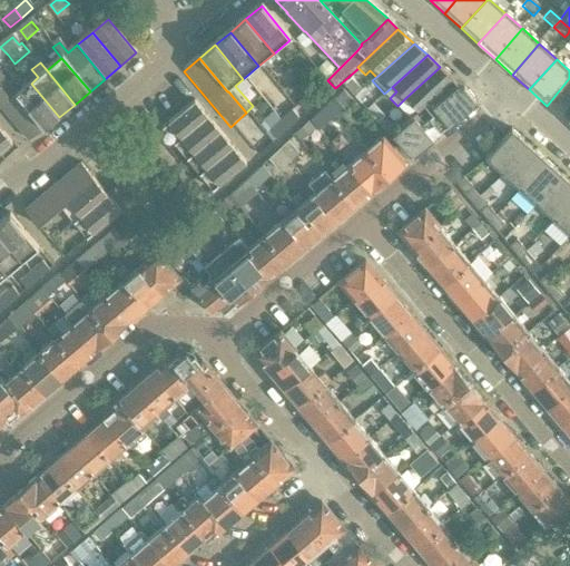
[(440,67),(404,99),(397,106),(403,113),(411,106),(413,109),(402,118),(405,122),(423,106),(452,80),(453,79),(440,67)]
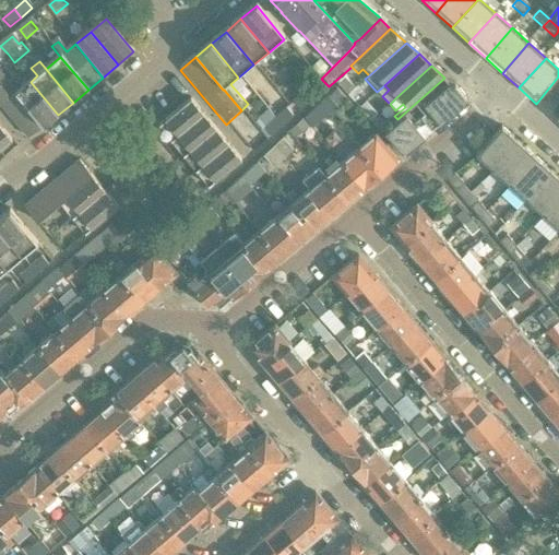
[(2,68),(0,69),(0,106),(28,140),(44,128),(15,94),(11,87),(15,84),(2,68)]
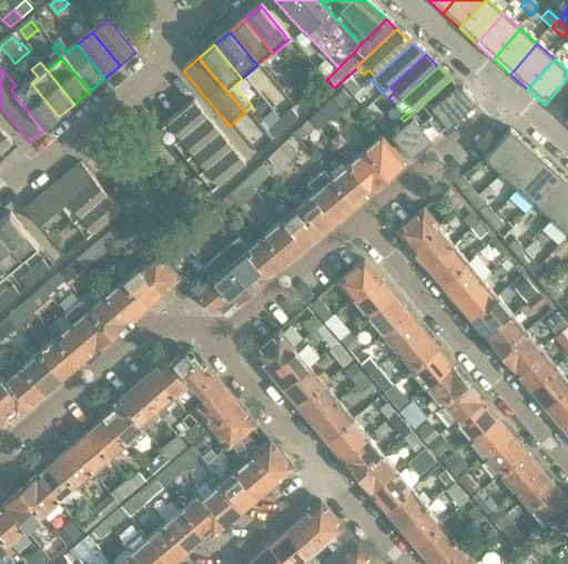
[(422,106),(432,117),(444,131),(474,107),(473,107),(476,104),(466,93),(463,96),(450,80),(422,106)]
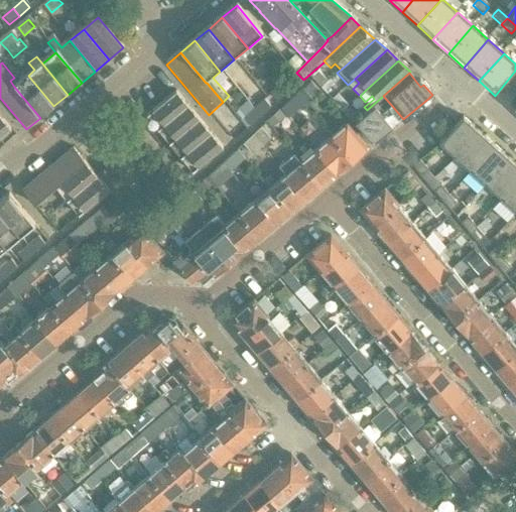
[(28,76),(15,87),(14,87),(40,118),(53,106),(28,76)]
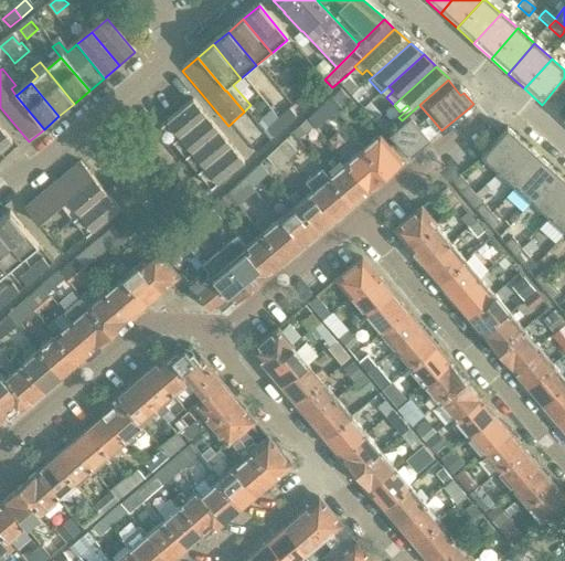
[(317,85),(306,96),(313,104),(324,93),(317,85)]
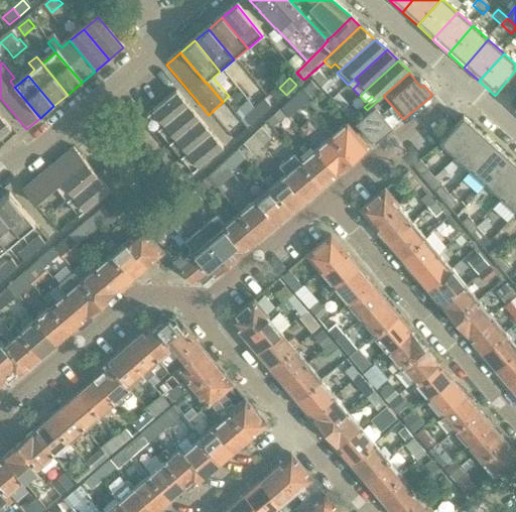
[(335,86),(331,80),(320,89),(327,97),(333,91),(331,89),(335,86)]
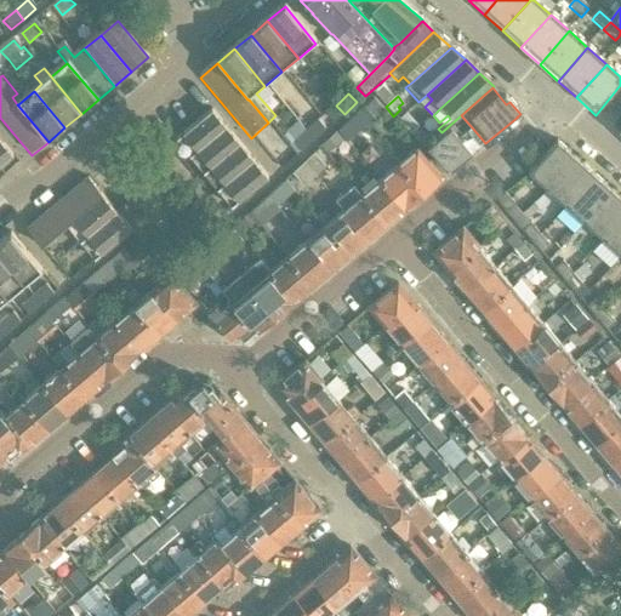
[(388,115),(375,100),(355,115),(365,126),(370,131),(388,115)]
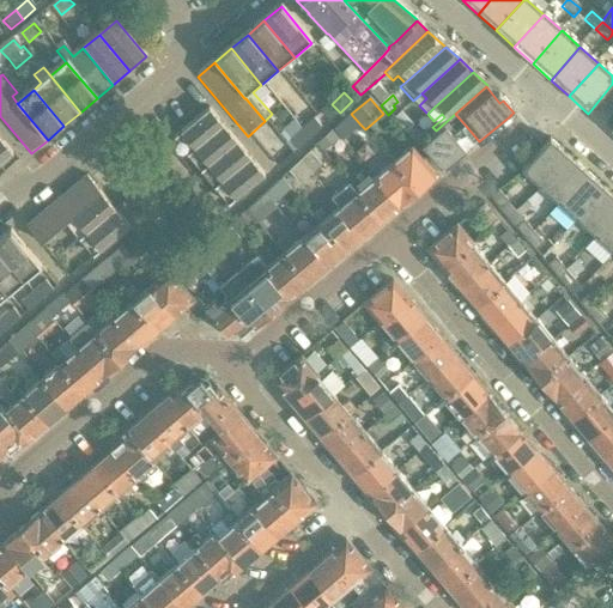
[(340,113),(332,104),(321,115),(328,123),(340,113)]
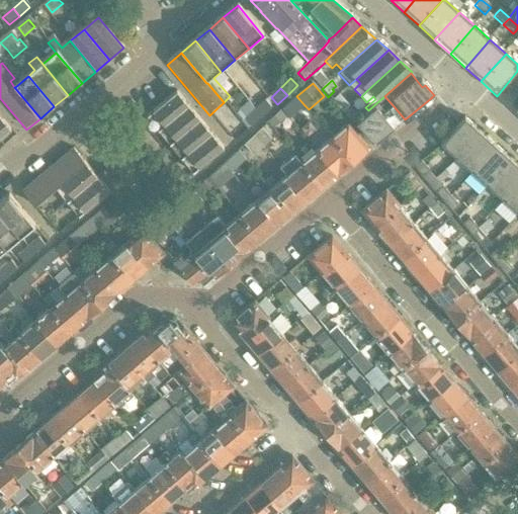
[(152,114),(164,129),(188,108),(176,94),(152,114)]
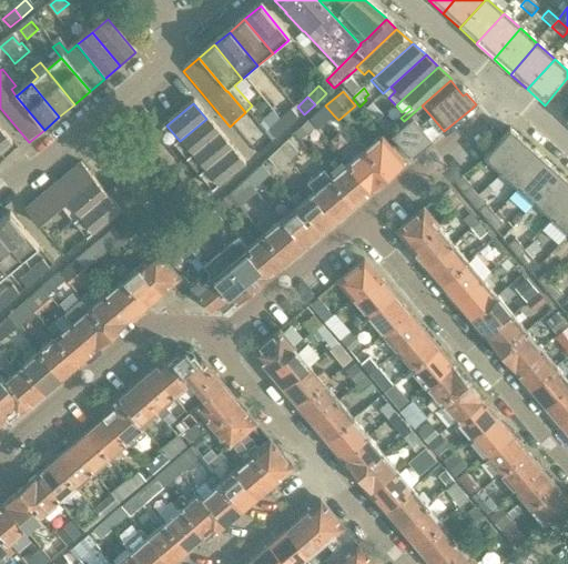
[(373,104),(365,111),(375,124),(384,118),(373,104)]
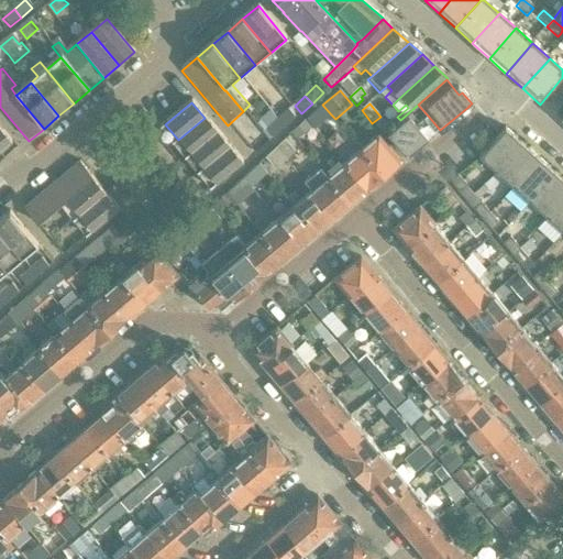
[(331,114),(322,105),(306,119),(307,120),(313,127),(315,129),(331,114)]
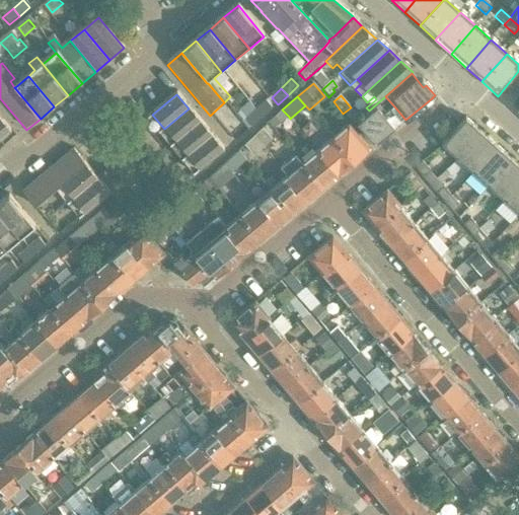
[(265,102),(255,112),(262,120),(272,111),(265,102)]
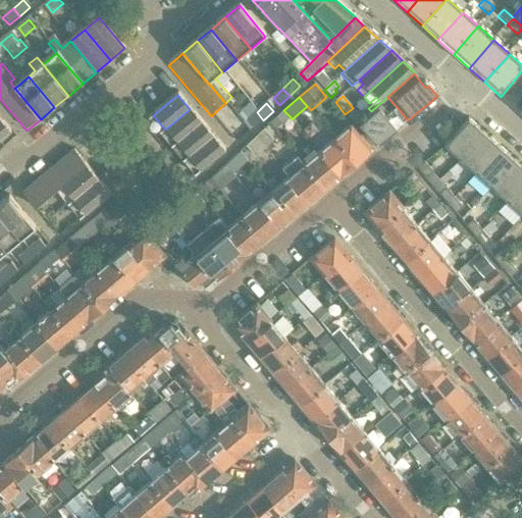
[(263,120),(257,112),(250,104),(242,111),(243,112),(238,116),(245,123),(251,131),(263,120)]
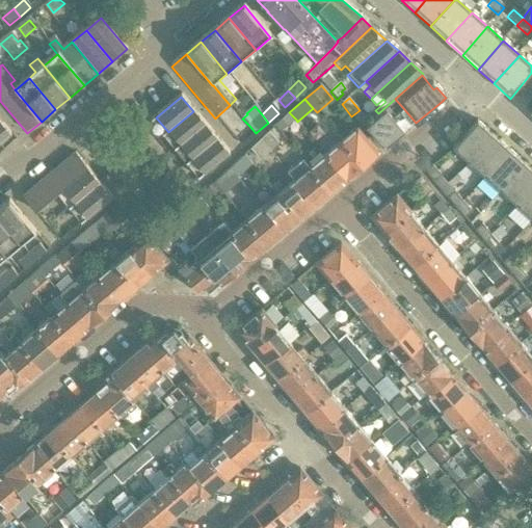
[(404,109),(395,117),(387,108),(369,124),(365,127),(383,150),(416,123),(404,109)]
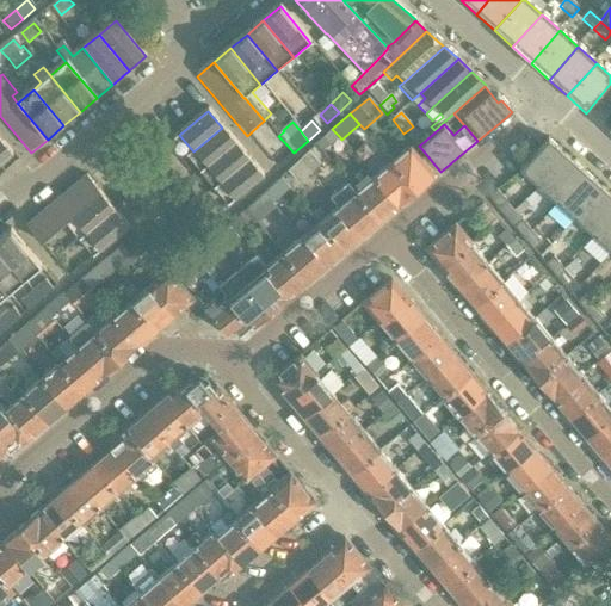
[(424,142),(413,127),(403,134),(415,149),(419,146),(424,142)]
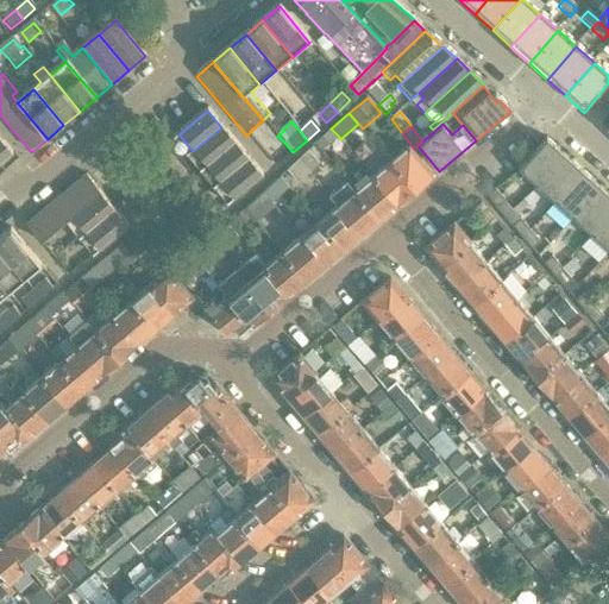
[(193,151),(206,168),(234,144),(221,127),(193,151)]
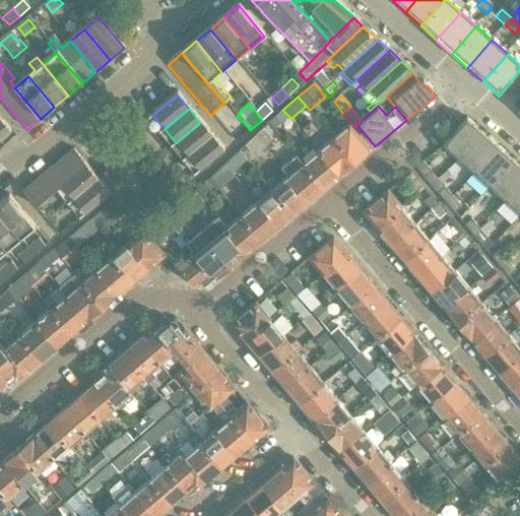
[(289,117),(283,111),(268,125),(275,131),(289,117)]
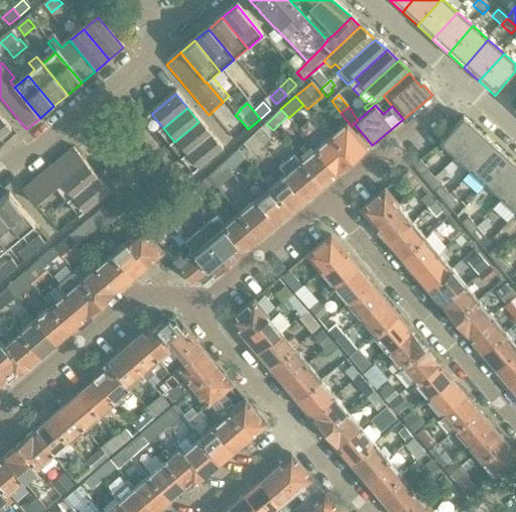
[(0,115),(0,139),(11,130),(0,115)]
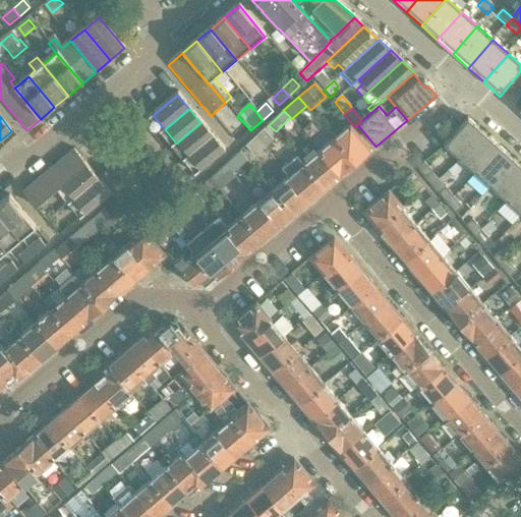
[(444,147),(460,162),(483,135),(467,120),(444,147)]
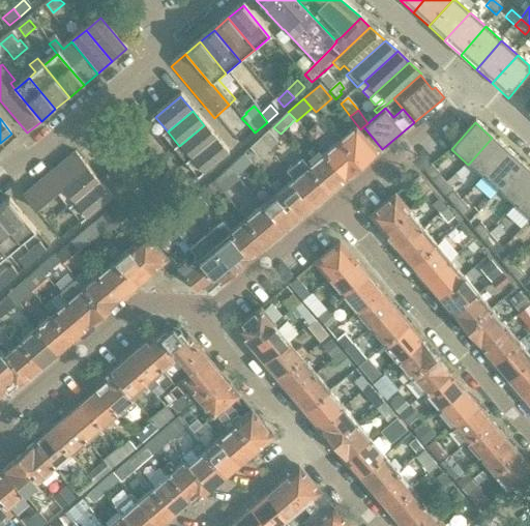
[(179,146),(192,161),(216,139),(204,125),(179,146)]
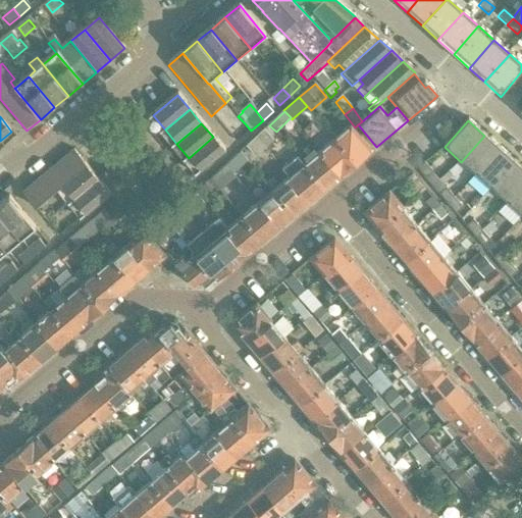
[(350,126),(334,140),(355,164),(371,151),(350,126)]
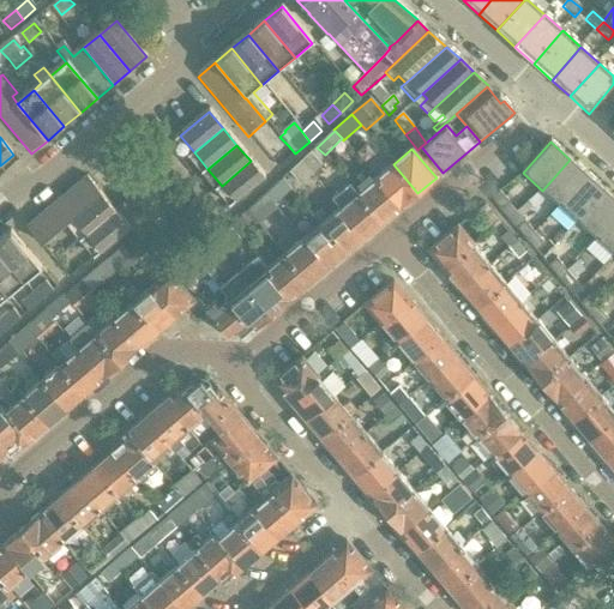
[(323,167),(311,154),(289,174),(301,186),(311,176),(323,167)]
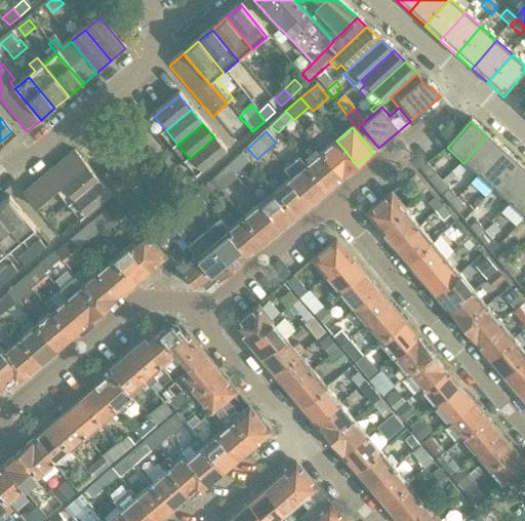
[(357,165),(336,141),(332,136),(326,142),(330,147),(321,154),(341,179),(357,165)]
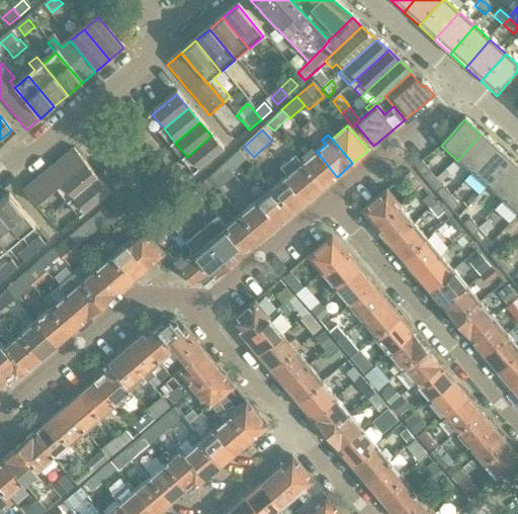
[(457,161),(472,174),(496,148),(481,135),(457,161)]
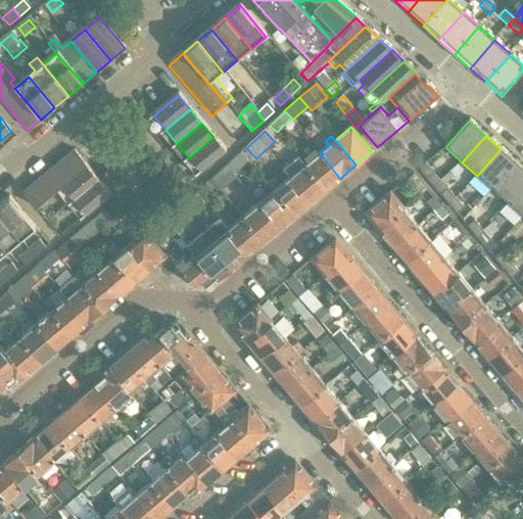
[(214,137),(189,158),(200,173),(226,152),(214,137)]
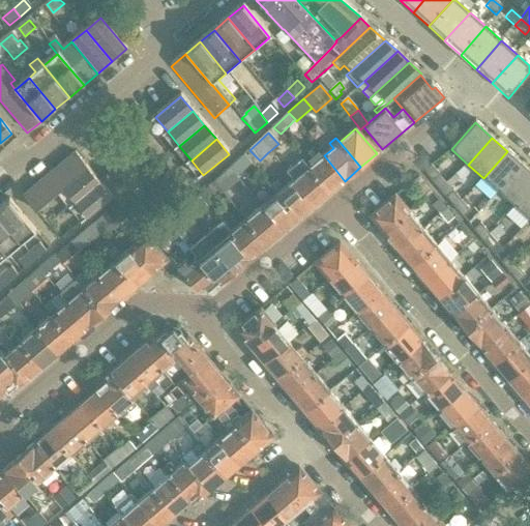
[(483,178),(499,193),(523,166),(507,151),(483,178)]
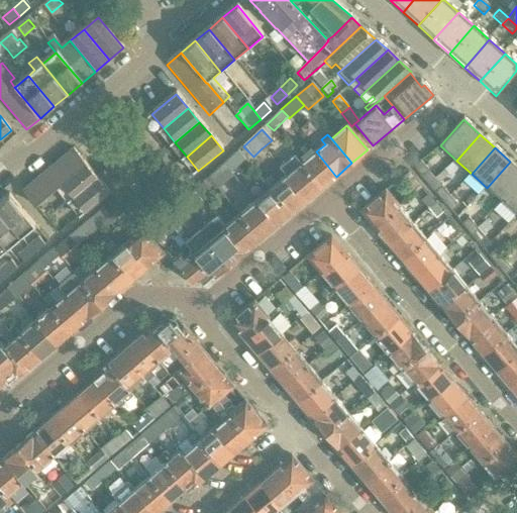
[(33,208),(56,191),(55,190),(61,186),(85,166),(73,151),(21,194),(33,208)]
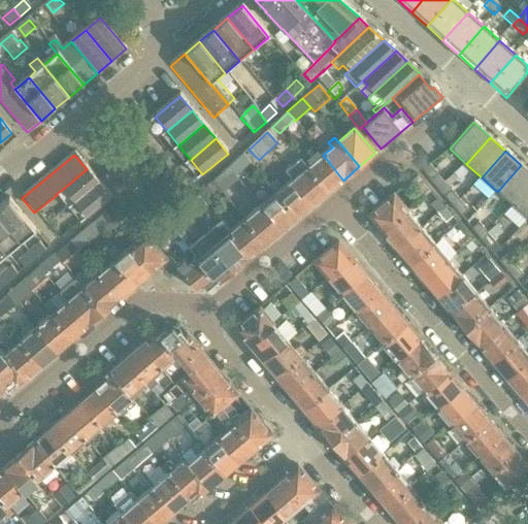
[(323,155),(307,168),(328,193),(343,181),(323,155)]
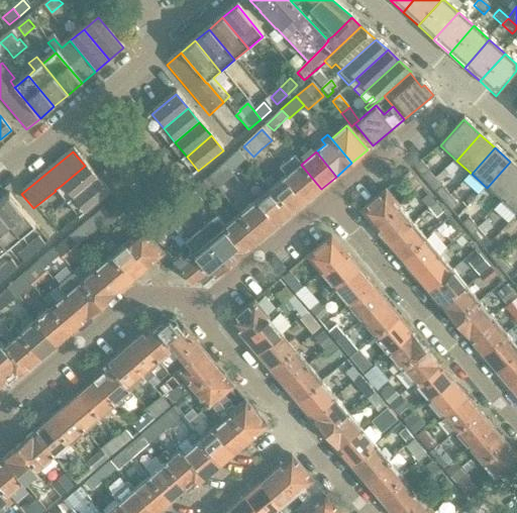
[(245,161),(238,152),(223,166),(230,174),(245,161)]
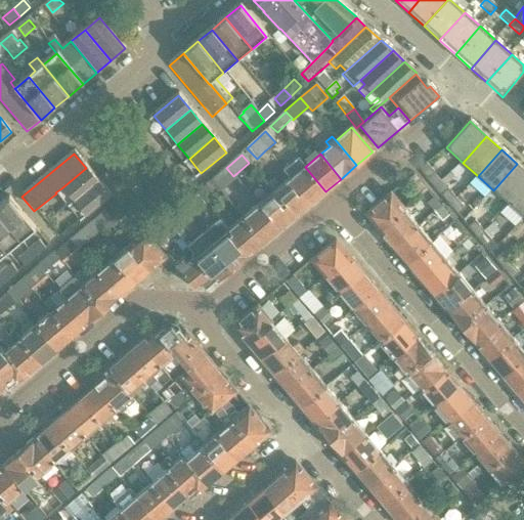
[(282,171),(290,180),(310,204),(325,191),(305,167),(298,159),(282,171)]
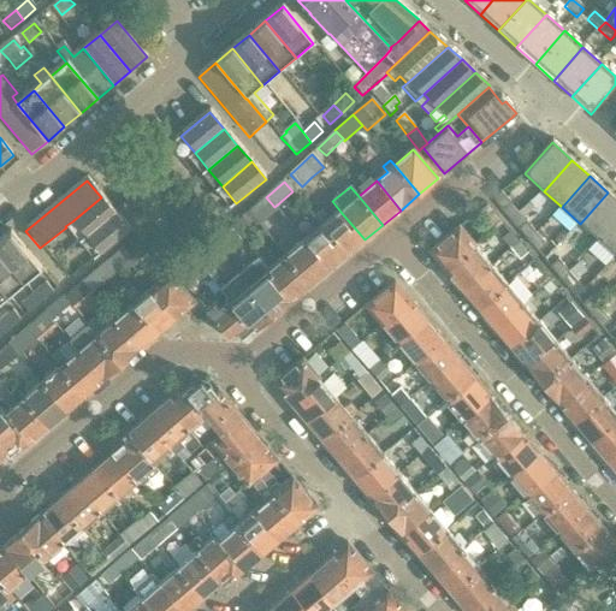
[(580,224),(598,239),(615,220),(615,199),(608,193),(580,224)]
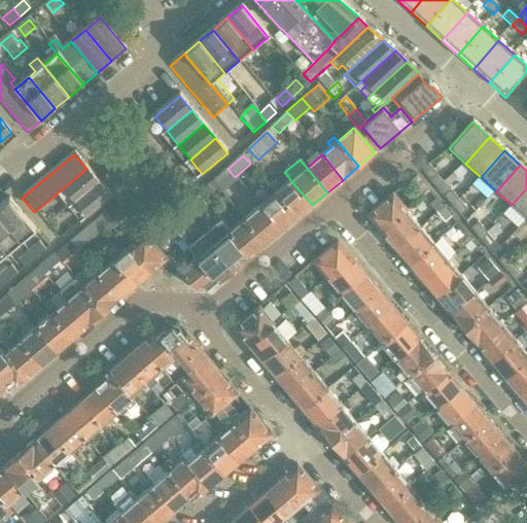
[(421,172),(430,182),(436,176),(428,166),(421,172)]
